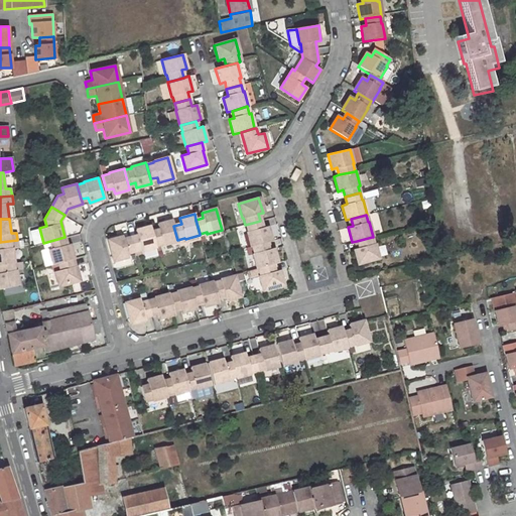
[(152,231),(156,246),(163,244),(163,245),(178,241),(177,240),(173,226),(172,220),(157,224),(159,229),(152,231)]
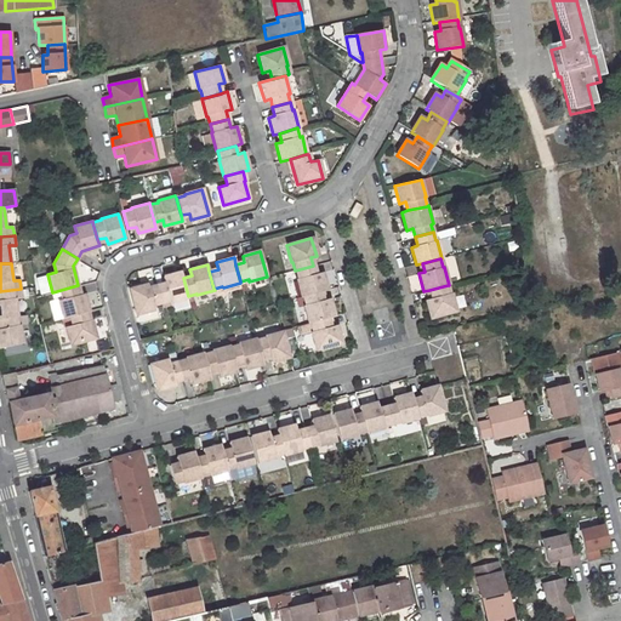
[(313,266),(295,271),(297,279),(296,279),(301,297),(302,296),(320,291),(326,290),(322,272),(314,274),(313,266)]
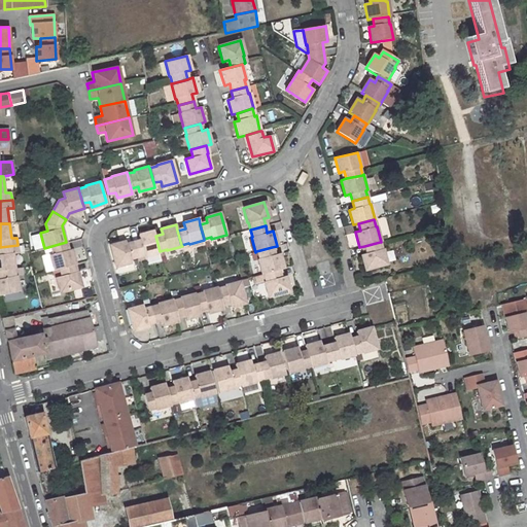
[(140,240),(133,242),(137,256),(144,255),(144,256),(160,252),(160,251),(155,236),(153,231),(138,235),(140,240)]
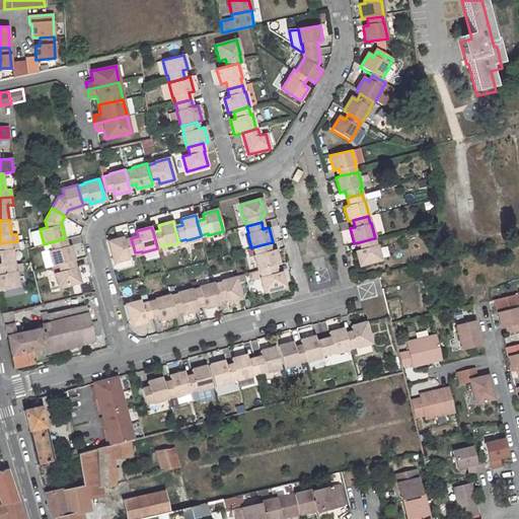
[(135,252),(131,238),(124,240),(124,237),(108,241),(114,263),(129,258),(128,254),(135,252)]
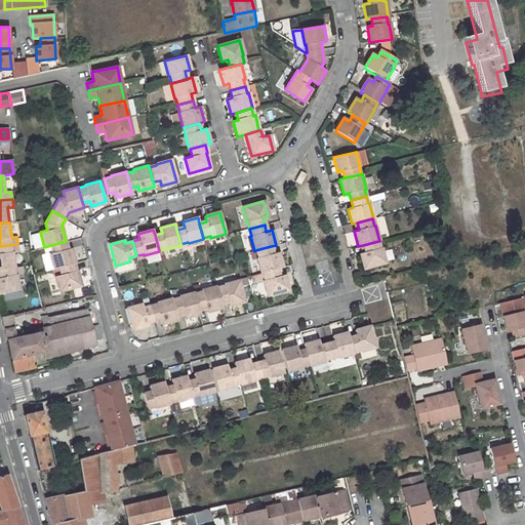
[(66,241),(51,245),(53,252),(49,253),(53,268),(58,267),(74,263),(75,263),(71,247),(68,248),(66,241)]
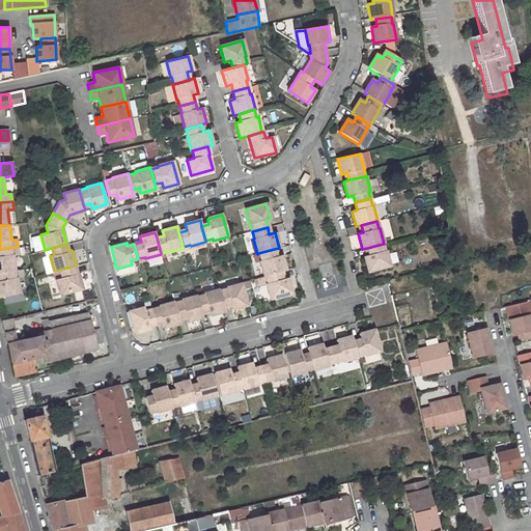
[(385,251),(383,244),(367,248),(370,255),(364,256),(368,272),(390,267),(386,251),(385,251)]
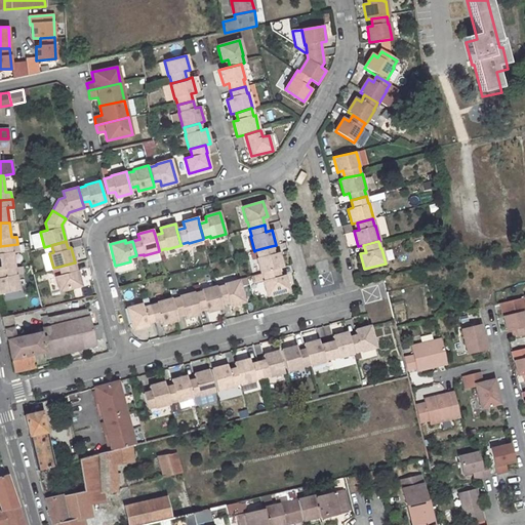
[(17,244),(0,246),(0,269),(14,268),(13,252),(18,252),(17,244)]
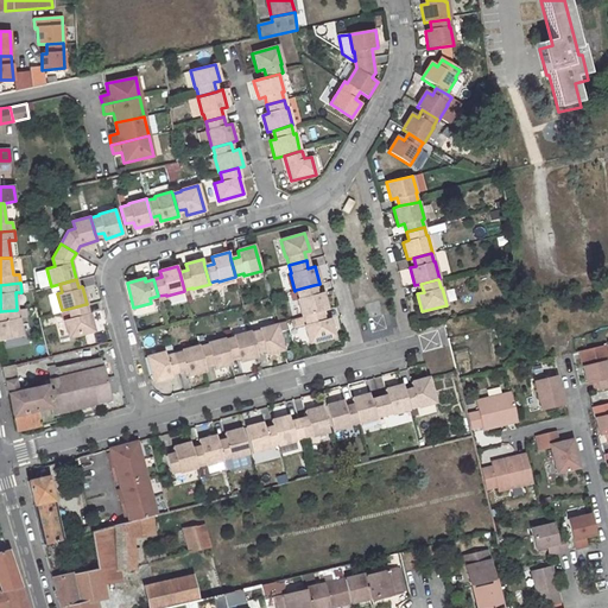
[(314,285),(296,290),(298,299),(297,299),(302,317),(303,316),(321,311),(327,309),(322,292),(316,293),(314,285)]
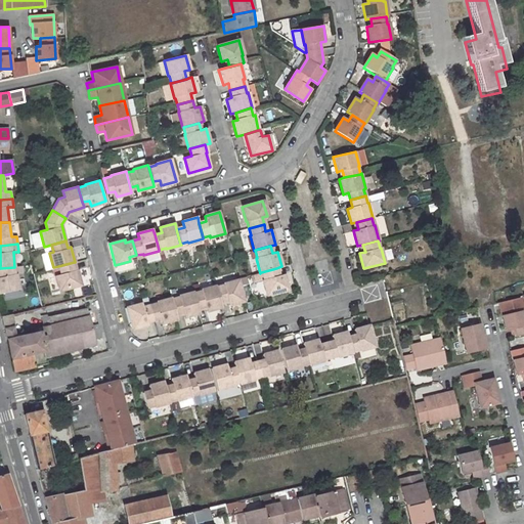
[(74,262),(58,266),(60,273),(55,275),(59,291),(81,285),(77,269),(76,270),(74,262)]
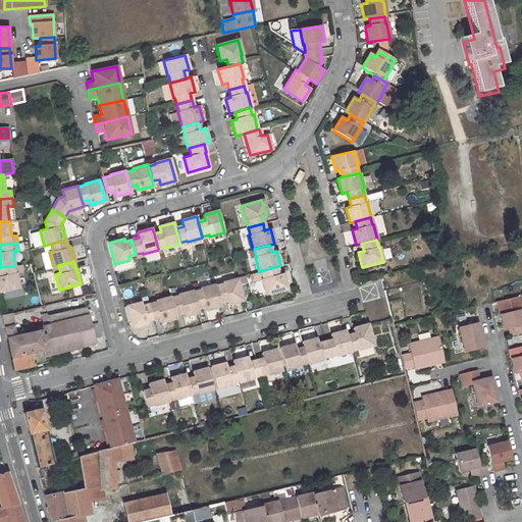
[(0,291),(18,289),(15,273),(21,272),(20,265),(14,266),(0,267),(0,291)]
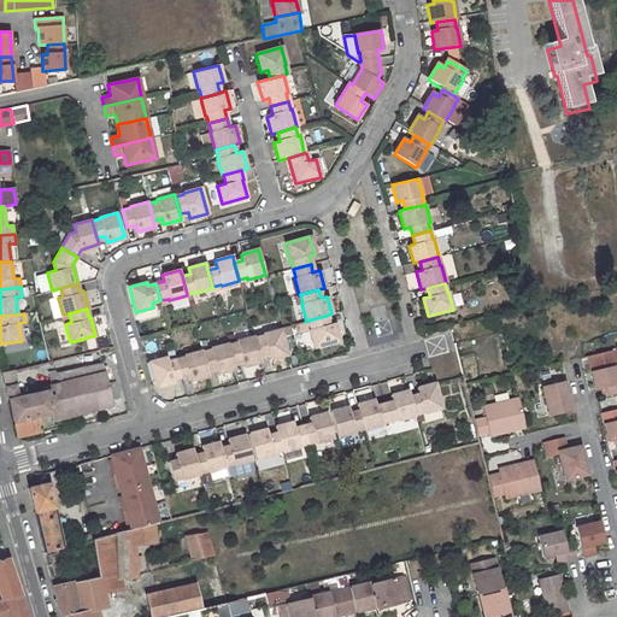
[(325,316),(307,321),(311,329),(309,329),(315,347),(339,340),(334,322),(328,324),(325,316)]
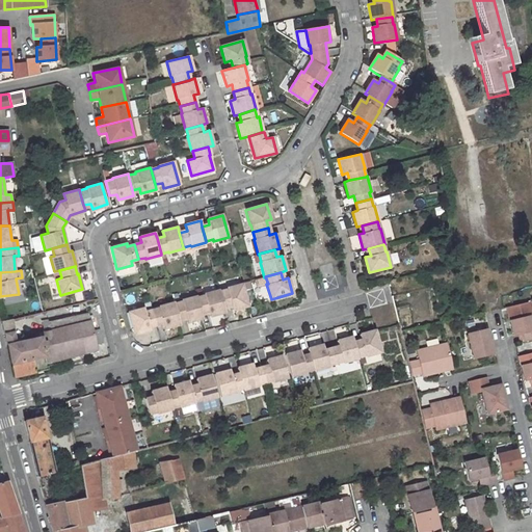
[(248,307),(242,285),(228,289),(228,290),(220,292),(224,308),(232,306),(233,311),(248,307)]
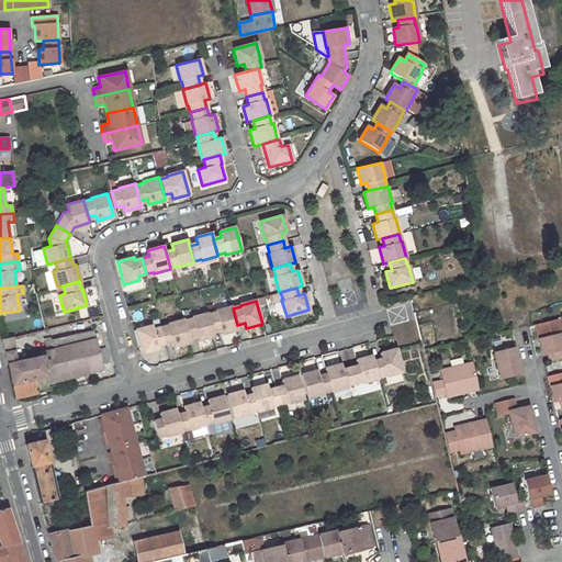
[(233,308),(232,307),(216,312),(216,313),(209,315),(213,330),(221,328),(222,335),(238,330),(237,325),(233,308)]
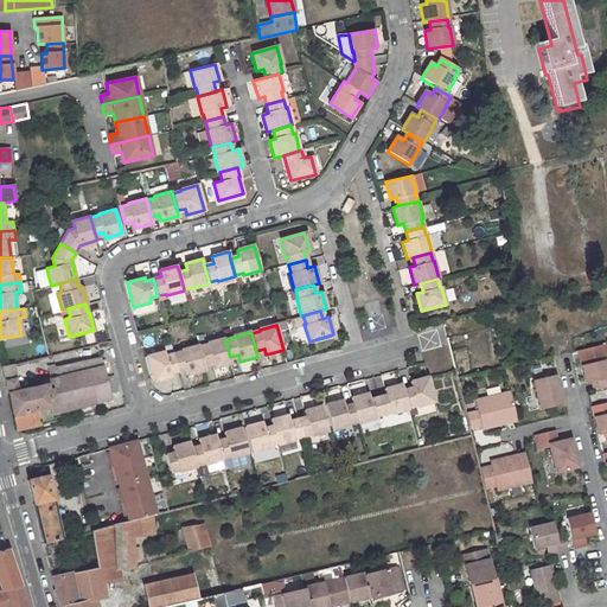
[(225,340),(224,339),(206,344),(208,345),(199,347),(204,364),(212,363),(213,369),(231,364),(230,357),(225,340)]
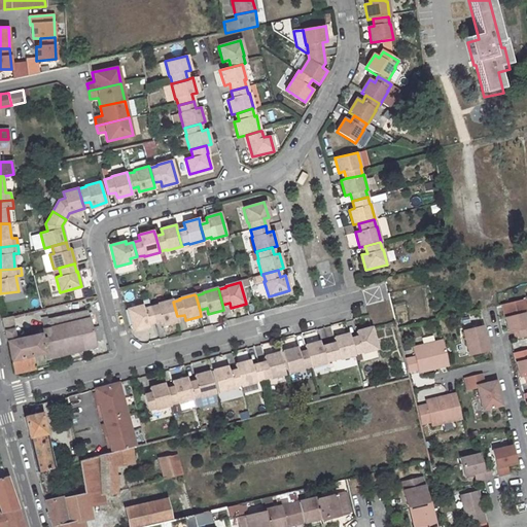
[(501,305),(507,334),(513,332),(515,331),(517,339),(526,337),(526,325),(524,314),(526,313),(526,310),(525,300),(501,305)]
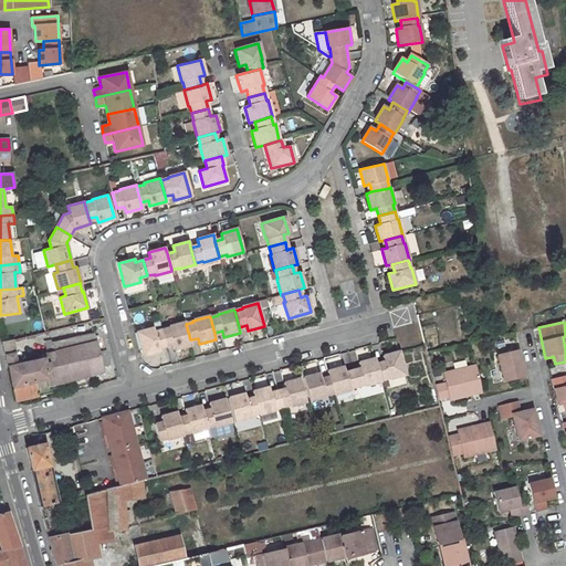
[(186,324),(185,323),(169,327),(169,328),(161,331),(166,346),(174,344),(175,350),(191,346),(190,339),(186,324)]
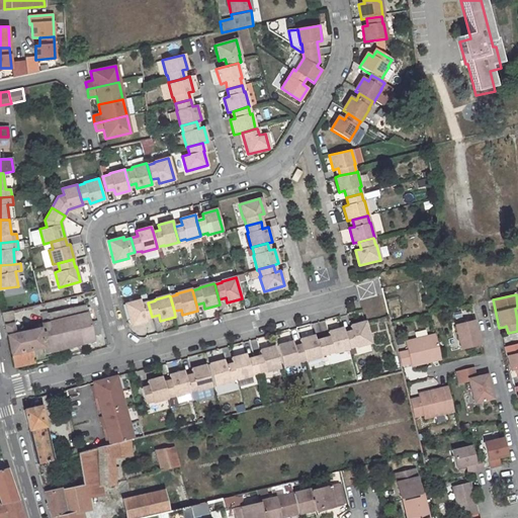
[(152,317),(148,303),(141,305),(140,300),(125,305),(131,326),(146,322),(145,319),(152,317)]
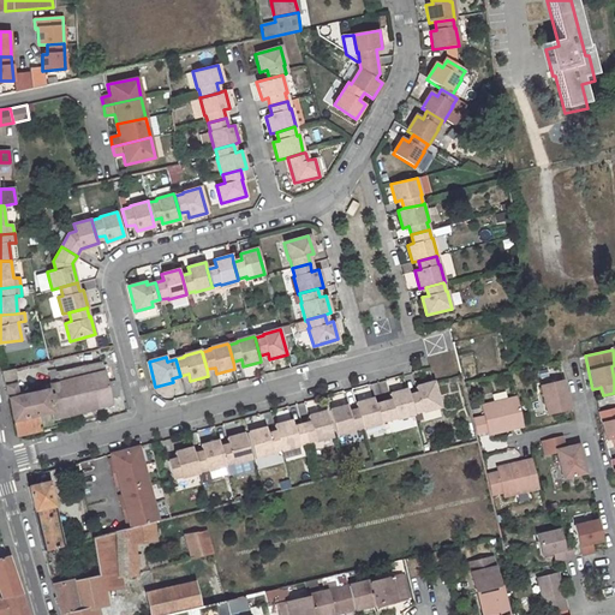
[(15,383),(5,386),(17,436),(33,433),(29,417),(49,413),(51,421),(53,419),(112,406),(105,372),(43,387),(45,390),(18,396),(15,383)]
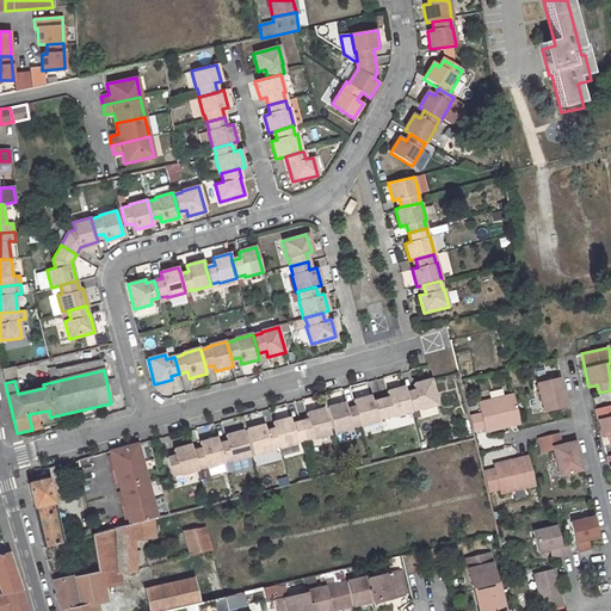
[(438,403),(431,378),(414,383),(415,389),(407,392),(412,409),(420,407),(420,408),(438,403)]
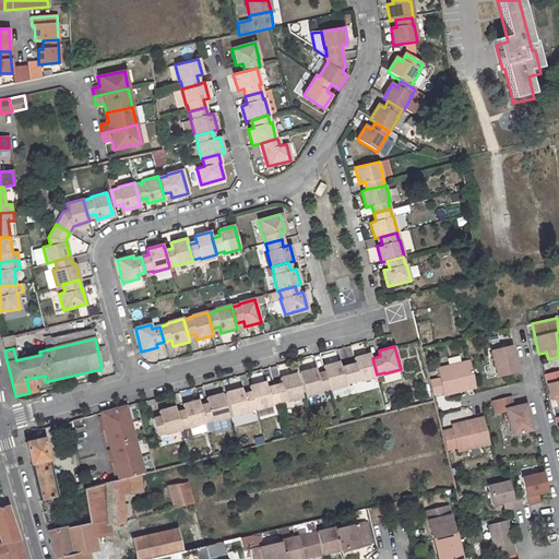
[(512,347),(490,353),(497,379),(518,373),(512,347)]
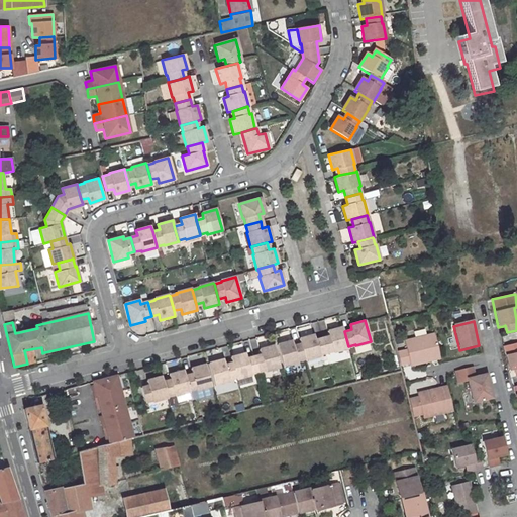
[(348,346),(344,331),(343,326),(328,330),(330,335),(323,337),(327,352),(333,350),(334,351),(348,347),(348,346)]
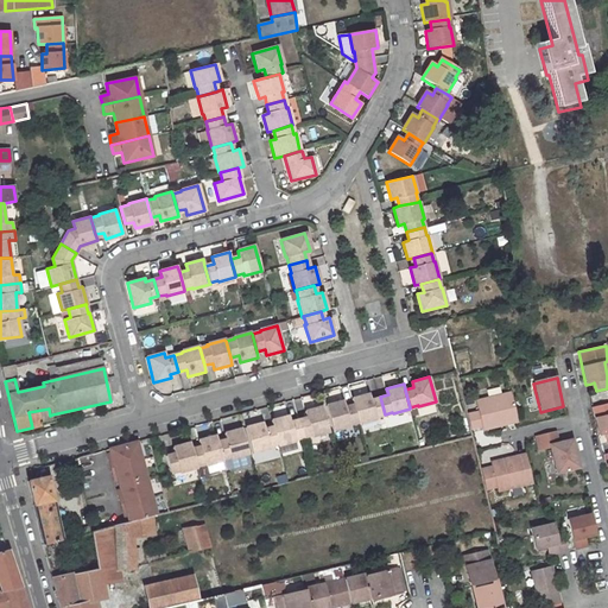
[(385,415),(380,397),(372,399),(369,393),(353,398),(354,404),(359,420),(360,423),(377,418),(377,417),(385,415)]
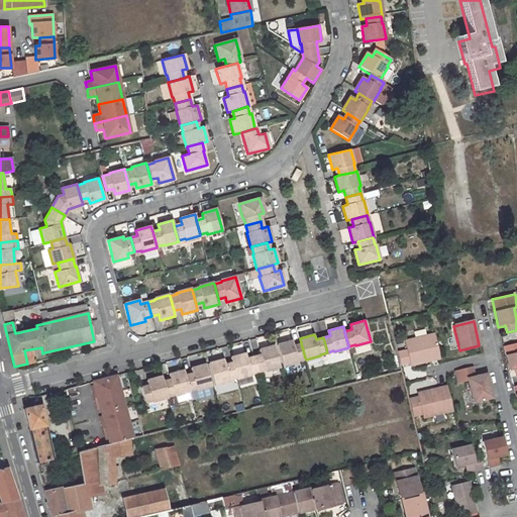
[(439,358),(434,334),(405,341),(407,349),(410,364),(411,367),(427,363),(427,360),(439,358)]
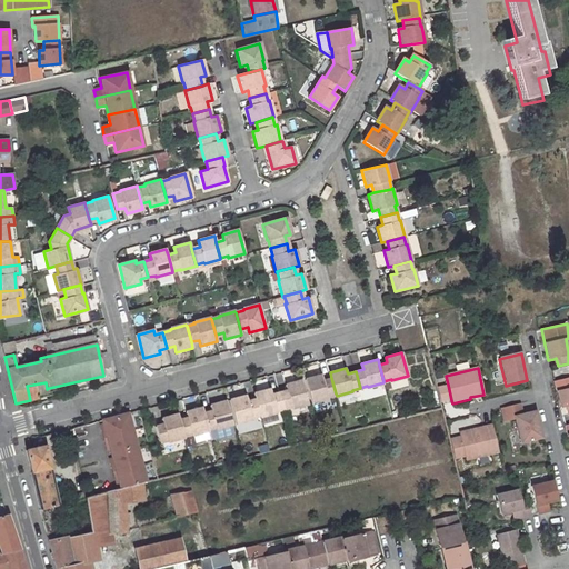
[(336,393),(331,378),(323,380),(322,373),(306,379),(312,402),(329,398),(328,396),(336,393)]
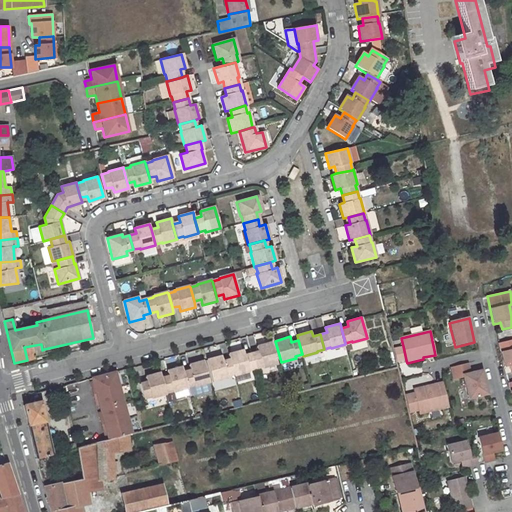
[(511,340),(498,344),(500,353),(503,367),(508,366),(511,366),(511,371),(511,340)]
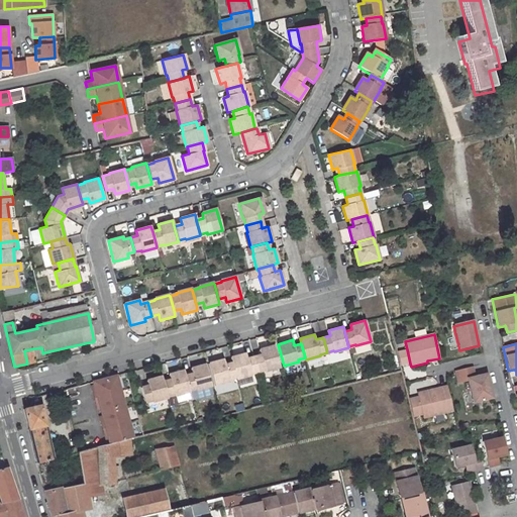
[(262,354),(254,356),(259,371),(266,369),(266,371),(281,367),(275,345),(260,349),(262,354)]
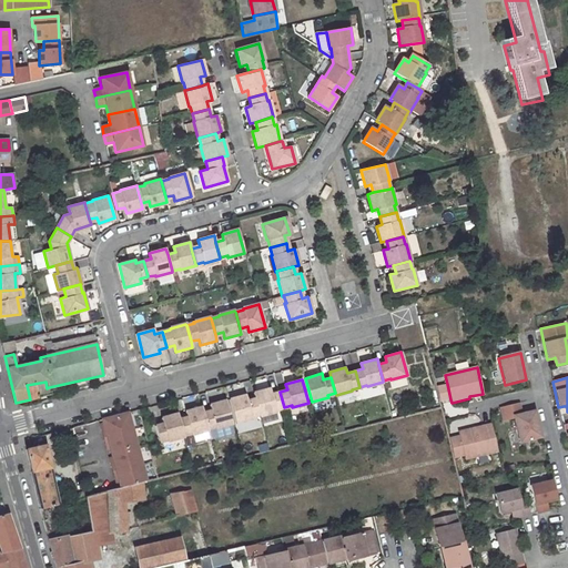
[(46,382),(27,385),(30,399),(51,394),(49,387),(47,388),(46,382)]
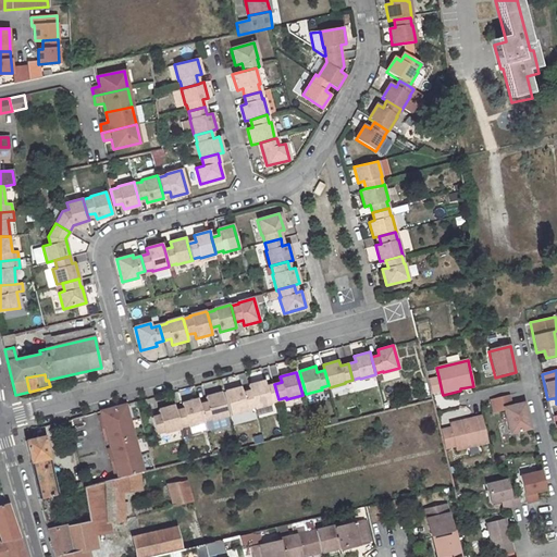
[(438,376),(428,380),(431,394),(442,392),(438,376)]
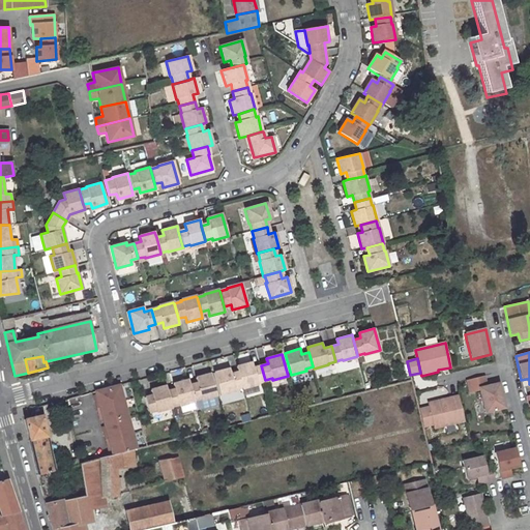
[(265,380),(261,365),(254,366),(253,361),(237,365),(238,371),(243,386),(243,387),(258,383),(258,382),(265,380)]
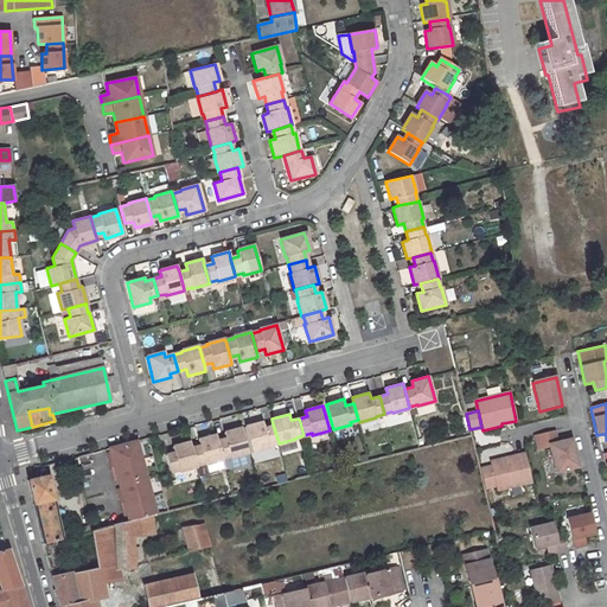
[(269,445),(279,442),(273,425),(264,427),(263,421),(246,426),(253,451),(270,446),(269,445)]
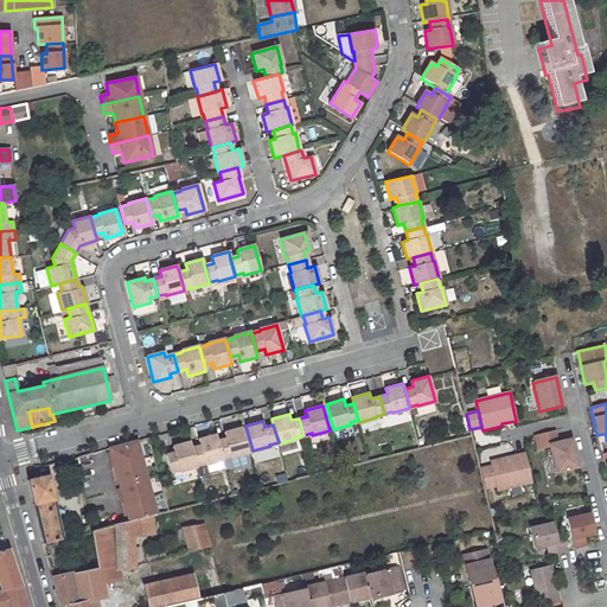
[(227,438),(218,440),(223,458),(231,455),(231,457),(249,452),(242,427),(225,432),(227,438)]
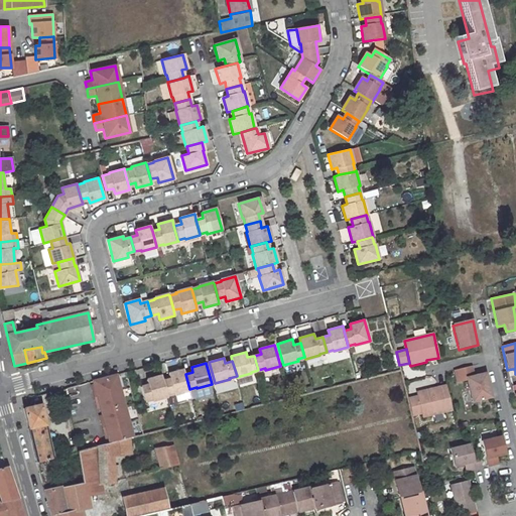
[(473,376),(470,367),(454,371),(457,383),(466,380),(472,402),(491,397),(485,373),(473,376)]
